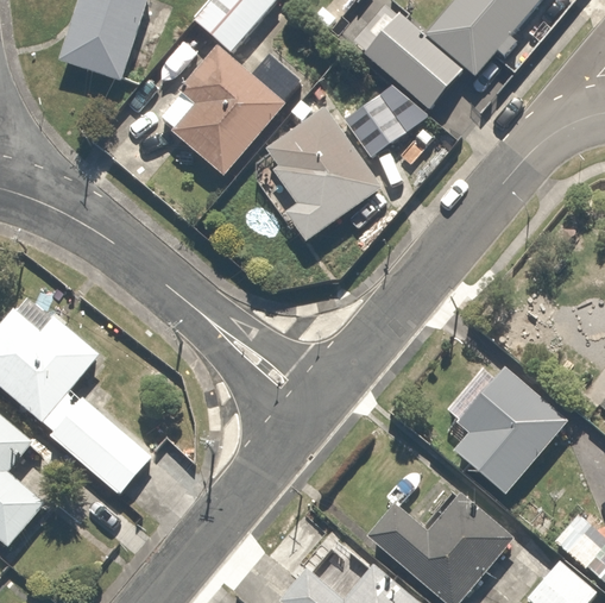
[(75,0),(57,61),(120,82),(145,0),(75,0)]
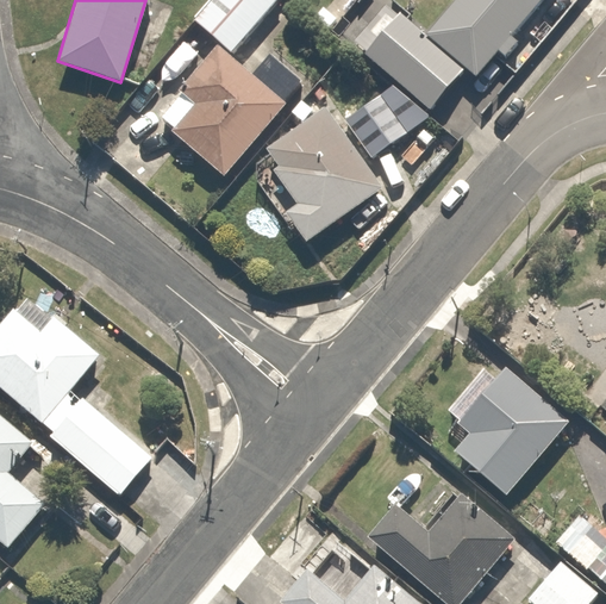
[(208,0),(192,19),(230,53),(275,0),(208,0)]
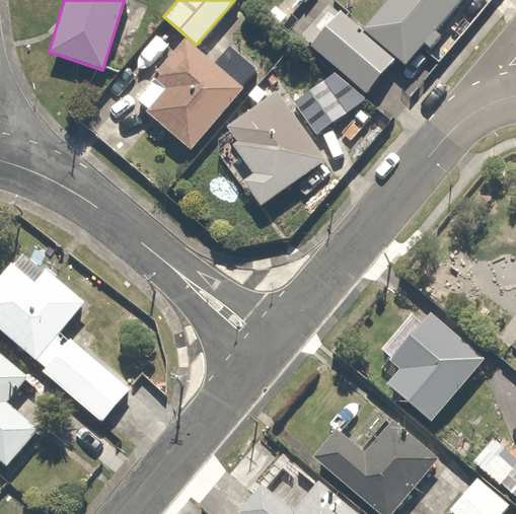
[(310,45),(365,92),(394,58),(404,66),(424,44),(429,48),(440,35),(434,30),(460,0),(386,0),(362,28),(340,10),(338,12),(326,3),(300,33),(312,43),(310,45)]
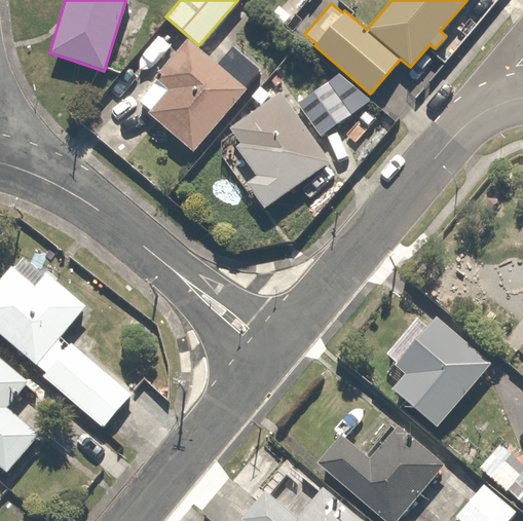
[(148,113),(193,151),(246,88),(244,86),(259,68),(231,44),(216,62),(187,38),(153,78),(155,80),(138,101),(150,110),(148,113)]
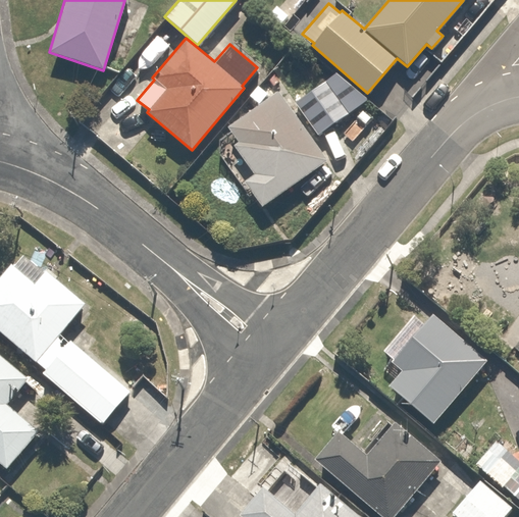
[(363,96),(335,72),(294,101),(317,135),(350,111),(349,110),(363,96)]
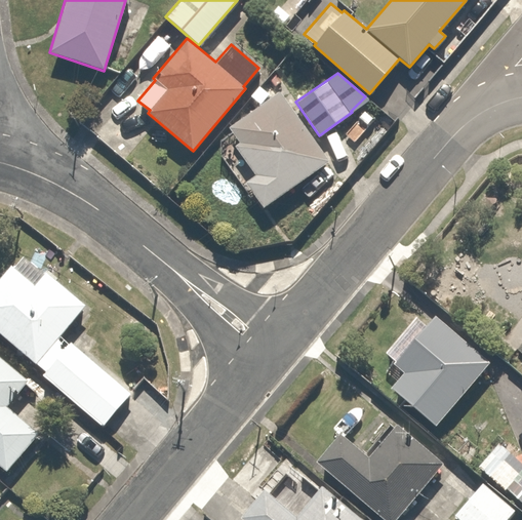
[(329,161),(279,92),(229,128),(240,144),(235,148),(256,176),(246,184),(265,207),(329,161)]
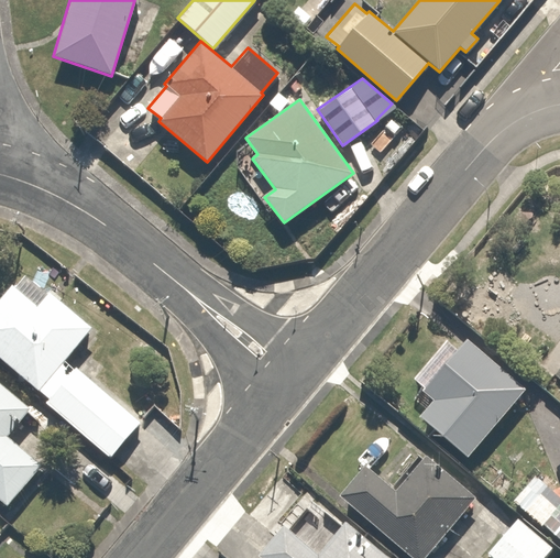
[(0,359),(40,392),(91,326),(30,280),(0,308),(0,359)]
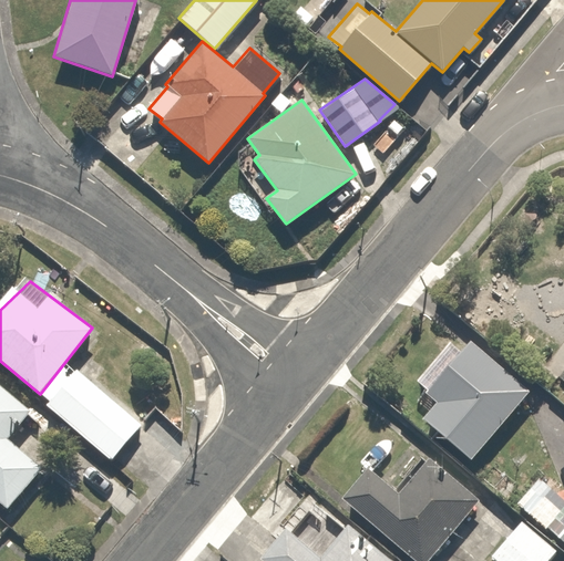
[(522,401),(469,354),(424,403),(433,411),(412,434),(457,474),(522,401)]
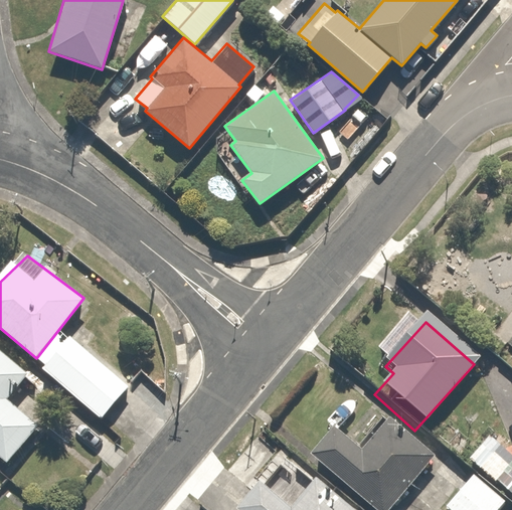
[(0,459),(6,464),(37,429),(5,399),(26,376),(0,352),(0,459)]
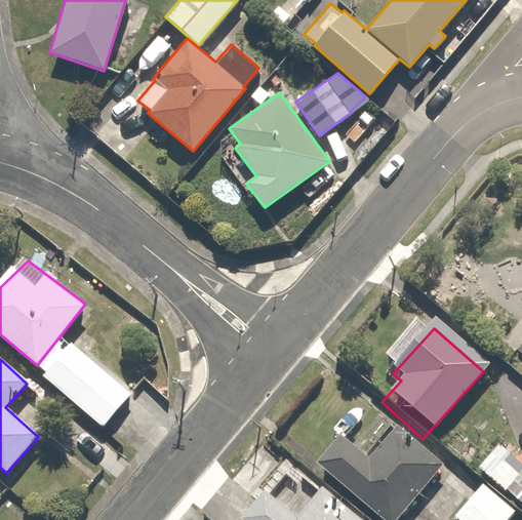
[(334,446),(310,474),(361,519),(389,519),(433,472),(389,432),(358,467),(334,446)]
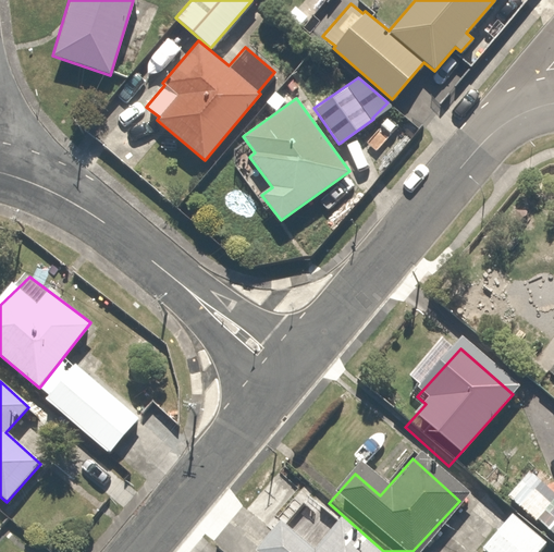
[(531,551),(532,551),(502,526),(479,551),(531,551)]
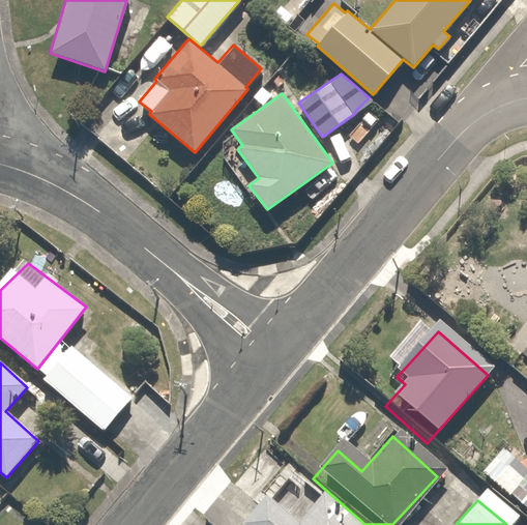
[(281,524),(256,505),(240,524),(346,524),(317,501),(297,524),(281,524)]
